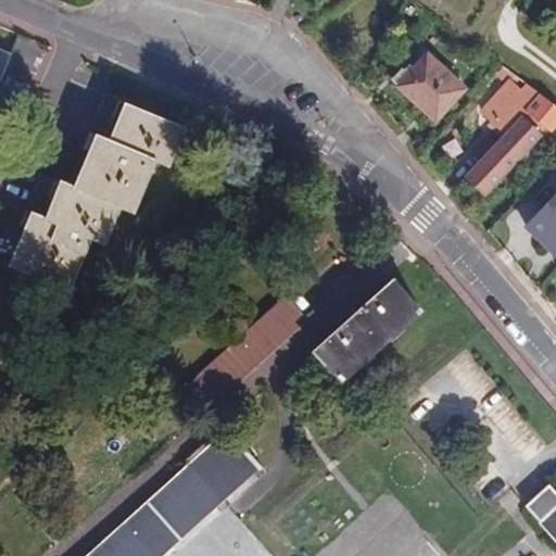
[(0,80),(11,54),(0,49),(0,80)]
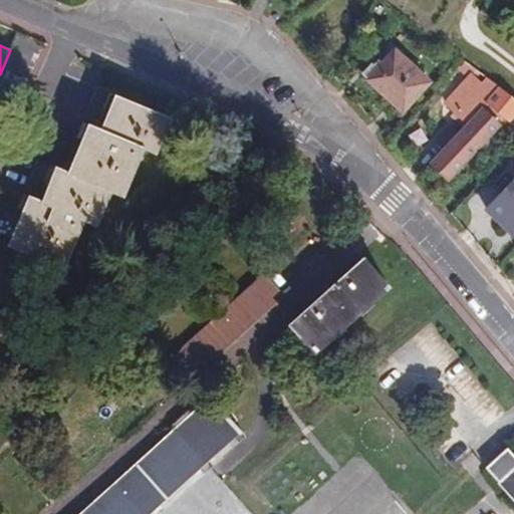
[(402,110),(429,82),(395,50),(367,79),(402,110)]
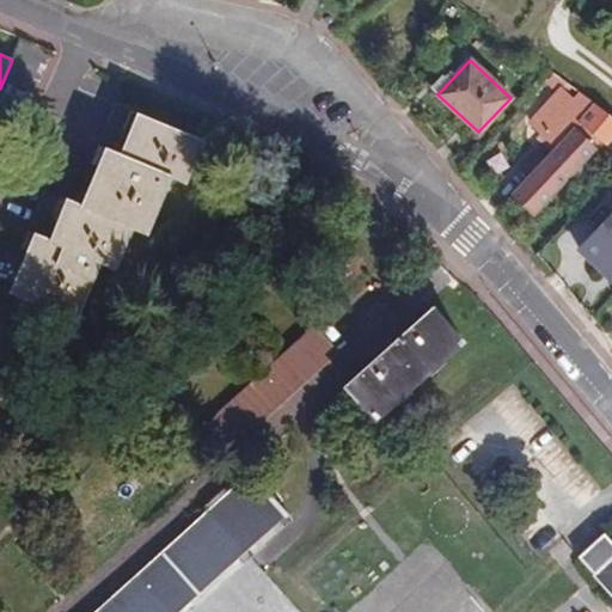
[(543,158),(532,147),(516,165),(527,175),(510,193),(532,214),(600,142),(605,146),(611,136),(611,118),(576,92),(571,98),(562,87),(528,122),(555,145),(543,158)]
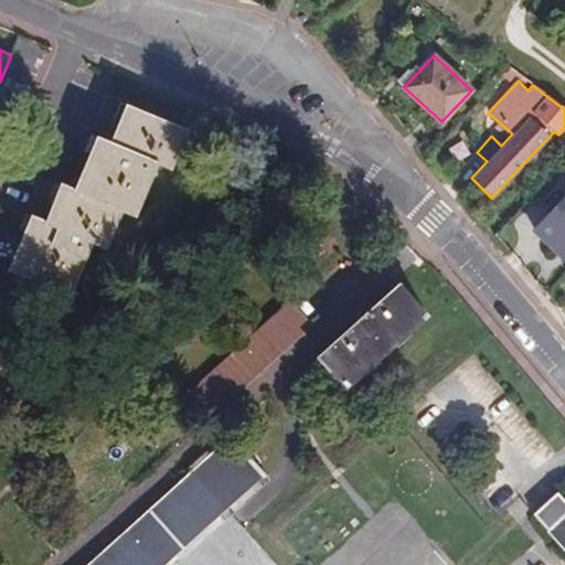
[(188,129),(127,104),(106,95),(93,127),(114,136),(112,141),(97,135),(75,189),(62,182),(46,220),(32,214),(9,270),(71,296),(86,260),(93,243),(106,249),(123,212),(136,217),(158,163),(171,169),(188,129)]
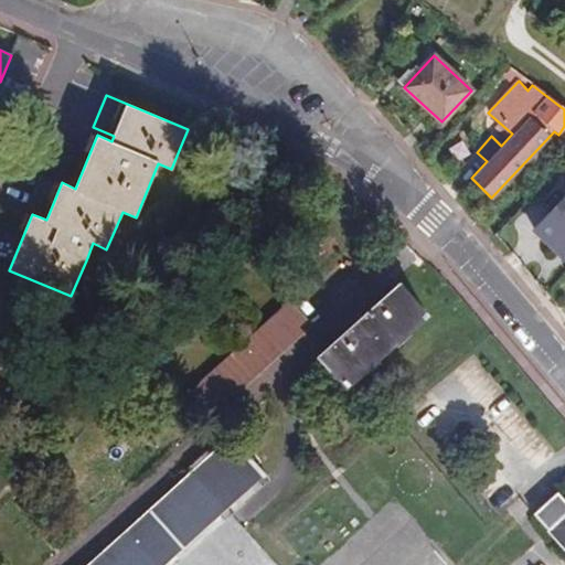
[(564,193),(531,230),(564,262),(564,193)]
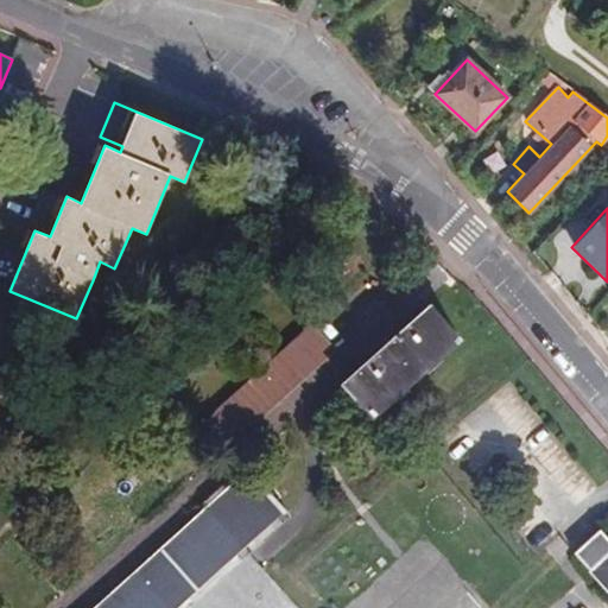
[(458,339),(428,305),(341,382),(373,417),(458,339)]
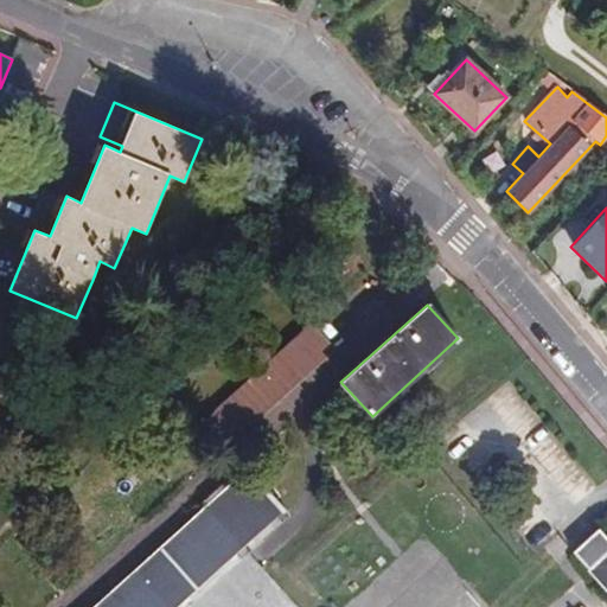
[(311,323),(202,420),(221,441),(330,344),(311,323)]
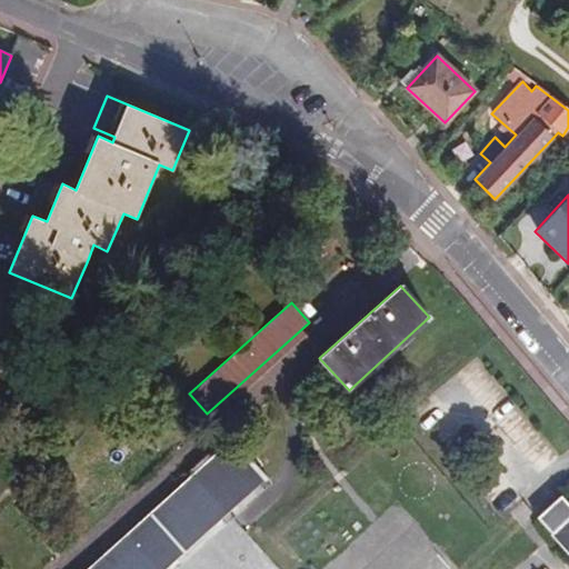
[(163,568),(267,477),(232,439),(88,568),(163,568)]
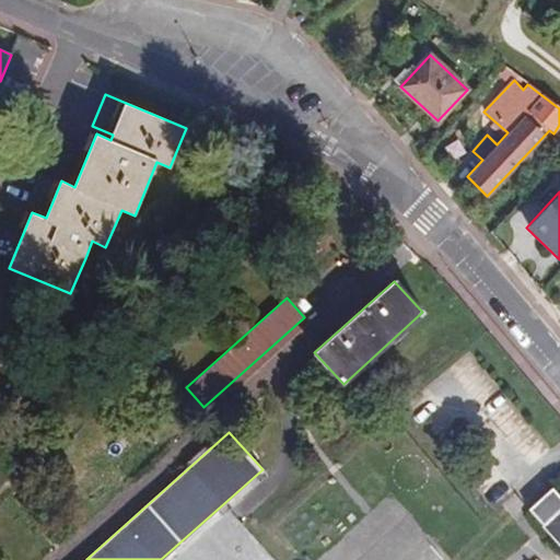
[(559,497),(551,487),(527,510),(559,545),(559,497)]
